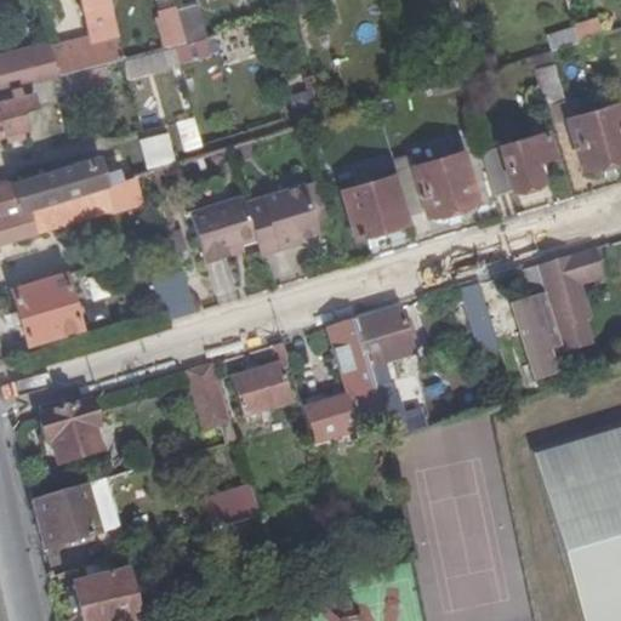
[(83,0),(93,38),(51,50),(58,78),(89,69),(127,58),(112,0),(83,0)]
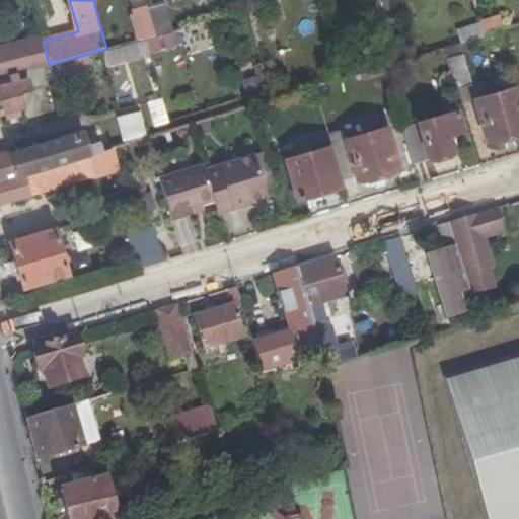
[(154,13),(160,31),(174,27),(166,0),(151,4),(154,13)]
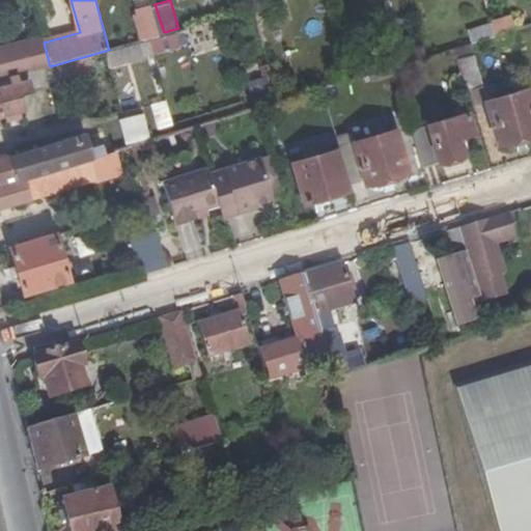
[(164,32),(158,14),(146,17),(151,37),(164,34),(164,32)]
